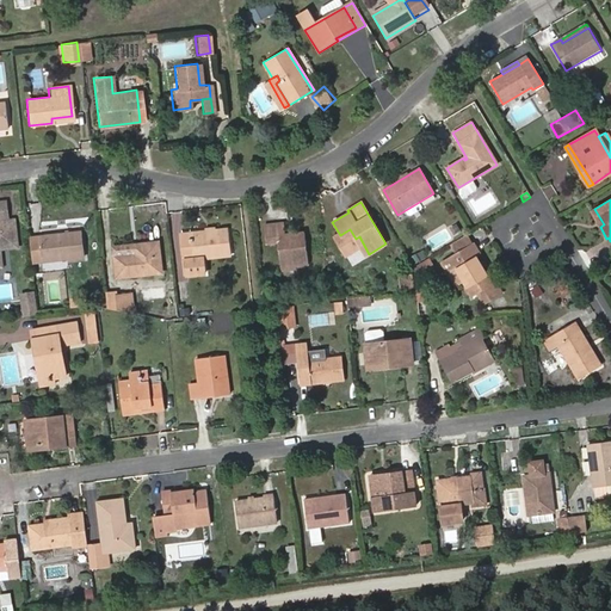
[(594,209),(591,211),(600,227),(604,224),(594,209)]
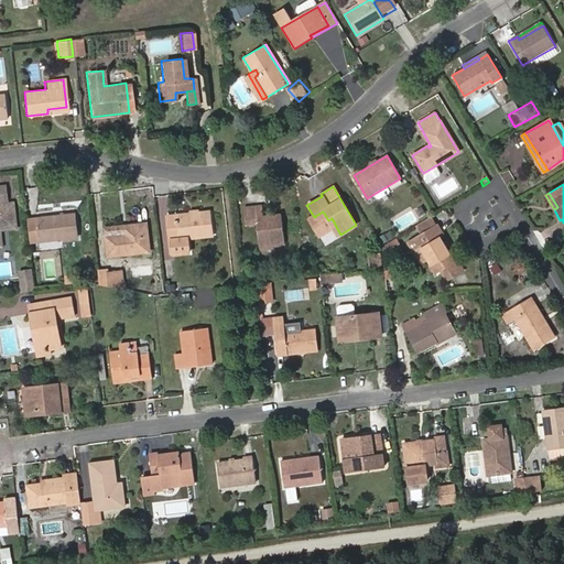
[(14,212),(13,204),(4,205),(6,213),(14,212)]
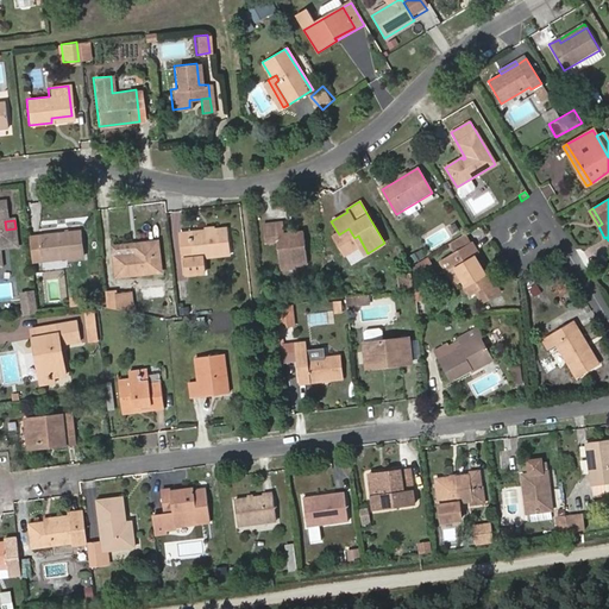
[(0,268),(1,269),(0,256),(0,250),(18,249),(16,228),(6,230),(5,221),(0,221),(0,268)]
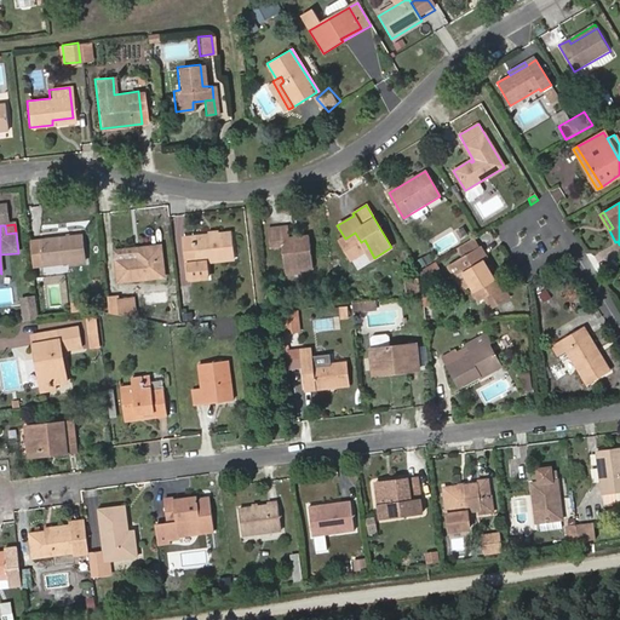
[(268,229),(270,248),(282,247),(281,240),(290,239),(288,227),(268,229)]
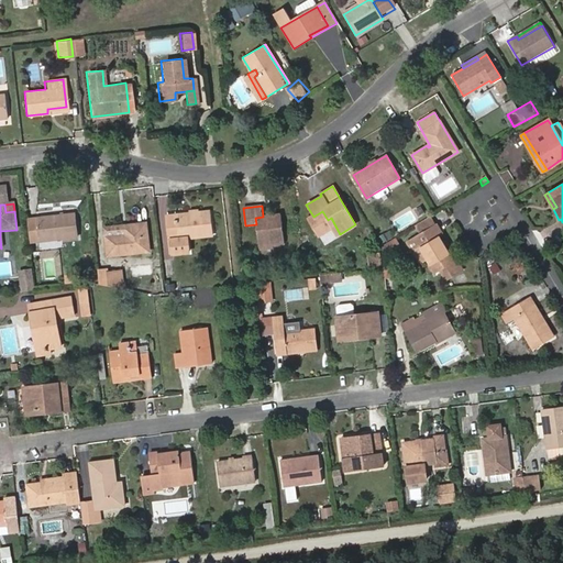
[(187,239),(212,235),(210,212),(198,213),(189,214),(175,216),(175,217),(177,233),(170,235),(173,255),(189,254),(187,239)]
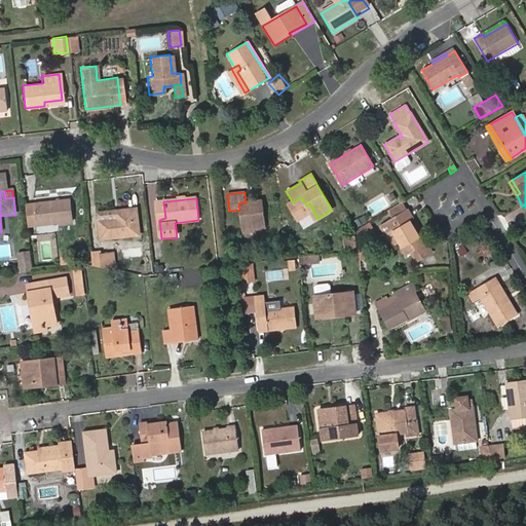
[(30,227),(71,222),(69,199),(57,201),(40,203),(28,204),(30,227)]
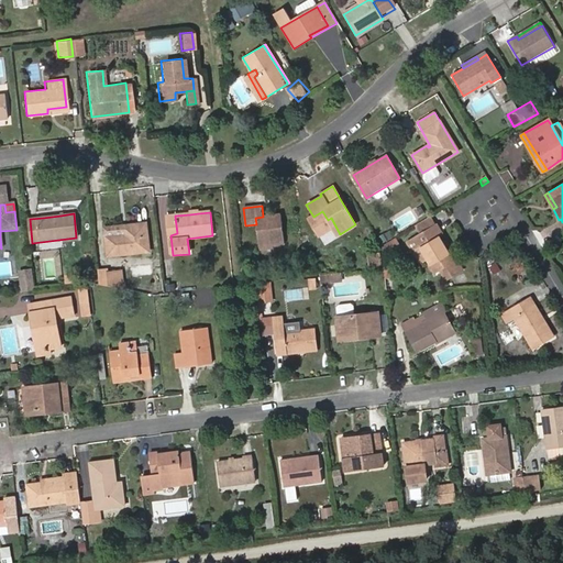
[(272,245),(284,244),(280,214),(263,217),(255,218),(256,224),(258,246),(272,245)]
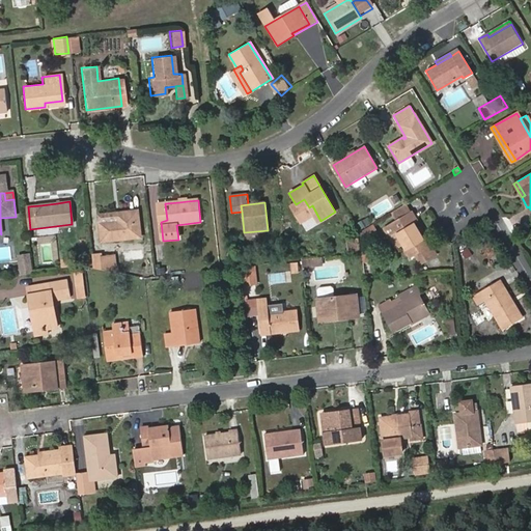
[(158,205),(160,222),(161,222),(167,220),(165,204),(158,205)]
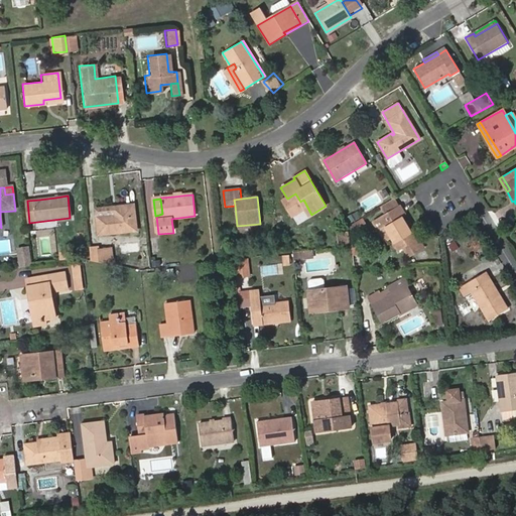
[(394,199),(380,208),(385,217),(399,208),(394,199)]
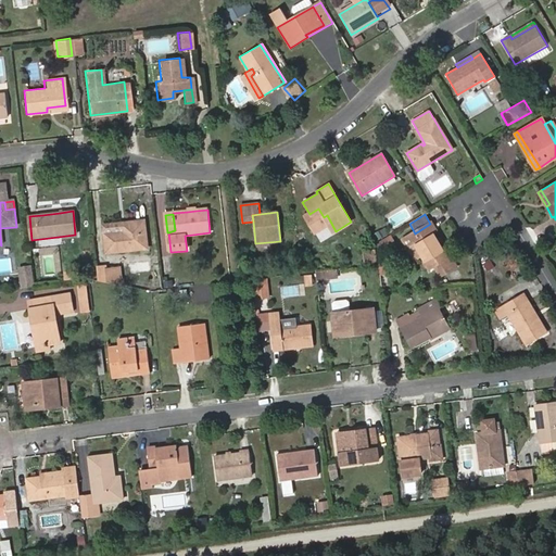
[(332,234),(336,231),(327,215),(324,217),(332,234)]
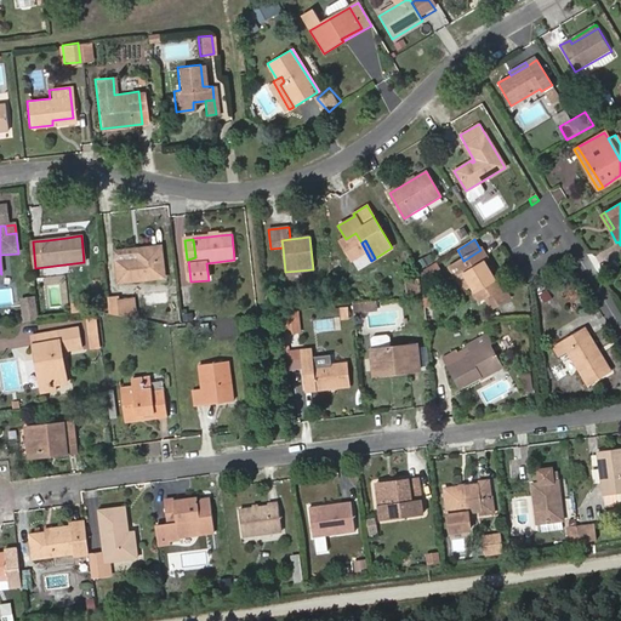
[(118,283),(164,278),(160,246),(138,249),(140,257),(114,260),(118,283)]
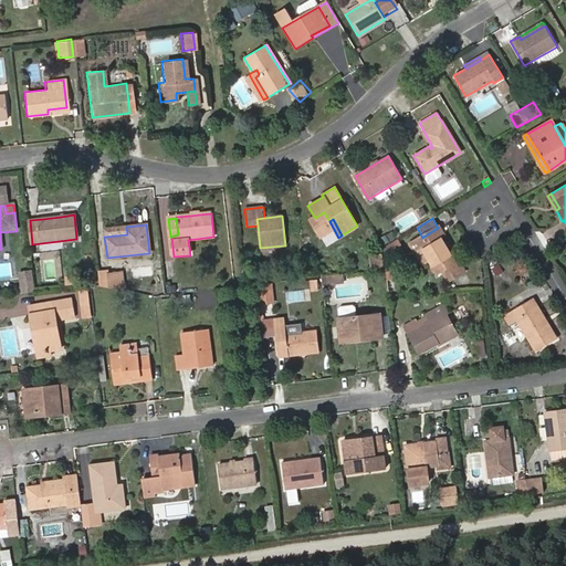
[(126,227),(104,230),(104,237),(127,234),(126,227)]
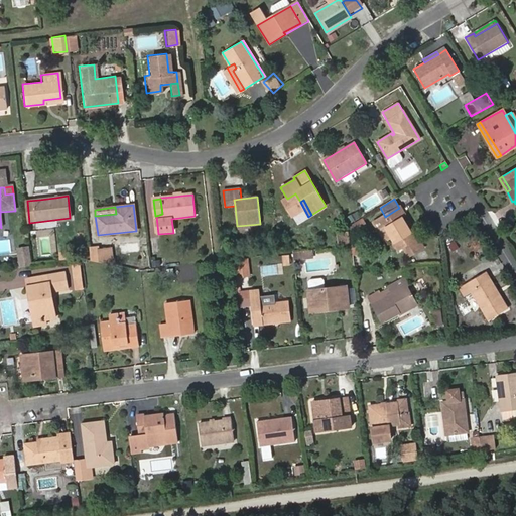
[(408,228),(405,223),(401,217),(404,215),(399,208),(385,217),(374,223),(385,243),(392,239),(399,252),(404,248),(410,257),(424,249),(418,239),(416,241),(408,228)]
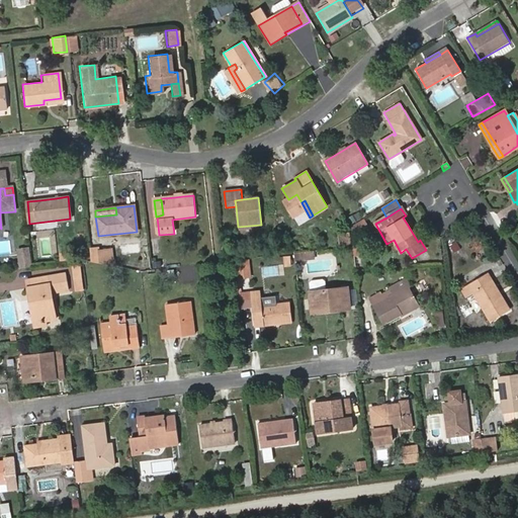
[(366,232),(368,227),(364,221),(352,228),(357,237),(366,232)]
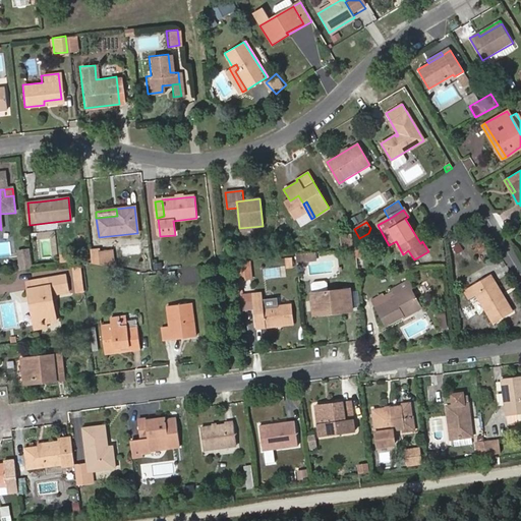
[(91,251),(93,264),(101,265),(100,253),(99,250),(91,251)]
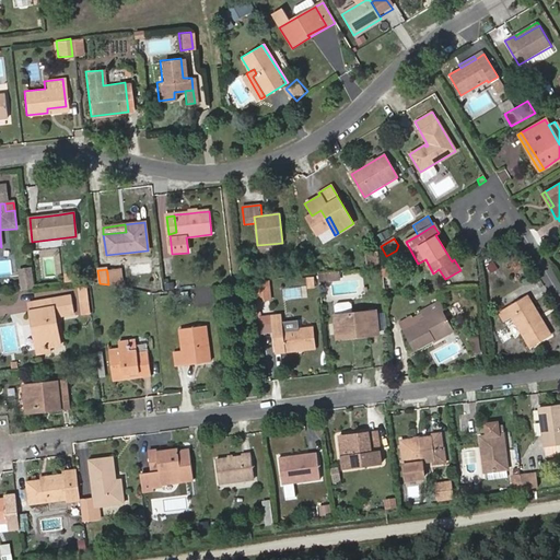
[(30,270),(21,271),(22,279),(31,279),(30,270)]
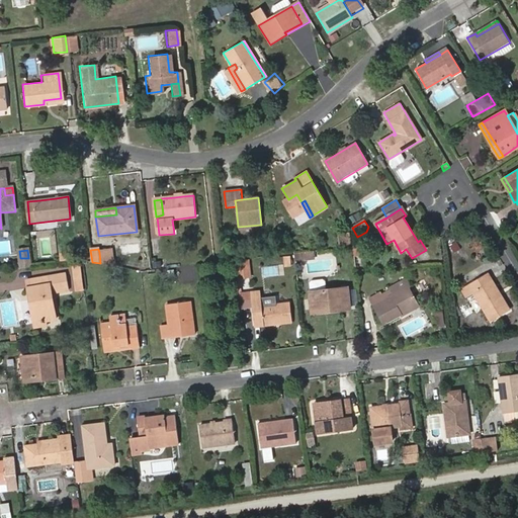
[(100,263),(115,266),(113,250),(99,252),(100,263)]
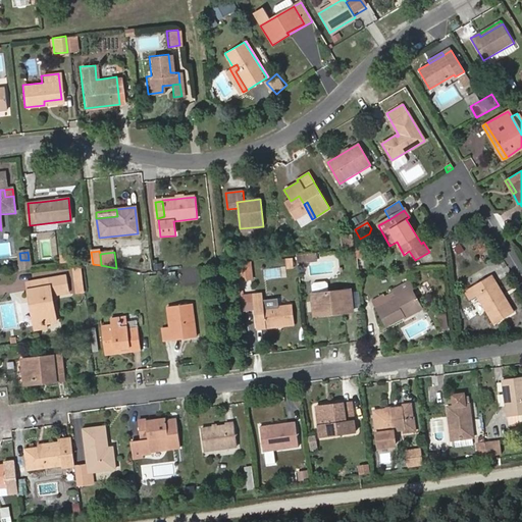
[(297,256),(297,262),(316,260),(315,253),(297,256)]
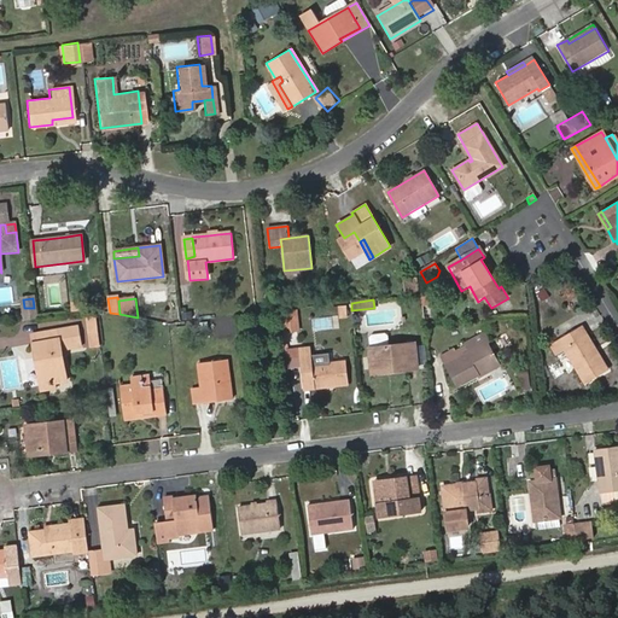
[(25,318),(35,316),(34,308),(24,308),(25,318)]
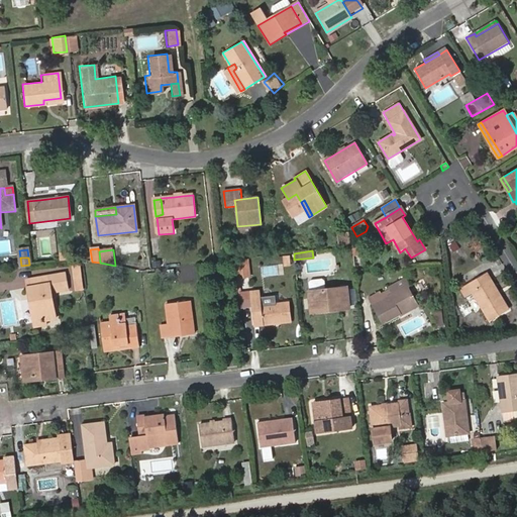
[(238,278),(249,277),(247,260),(236,261),(238,278)]
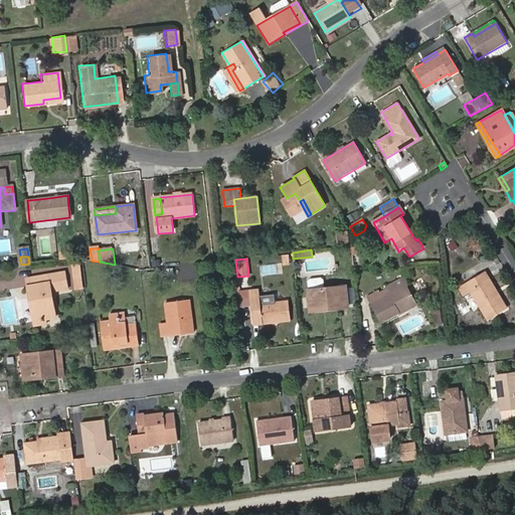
[(82,262),(72,264),(76,289),(88,287),(82,262)]
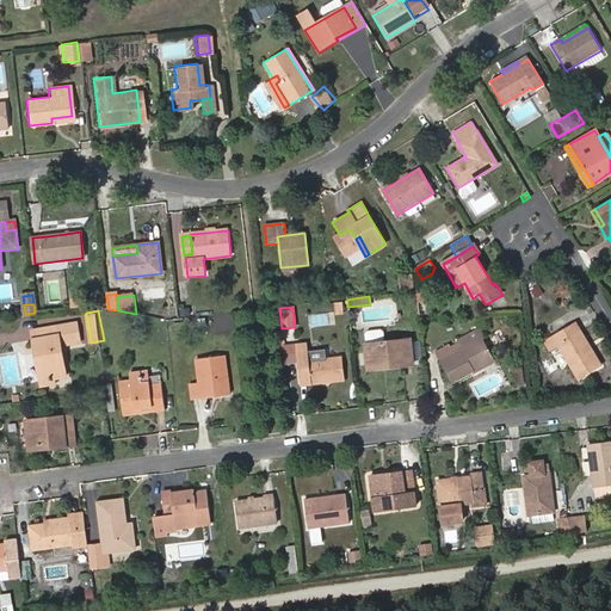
[(584,346),(587,344),(573,320),(542,338),(549,350),(557,345),(578,380),(600,366),(594,356),(591,357),(584,346)]
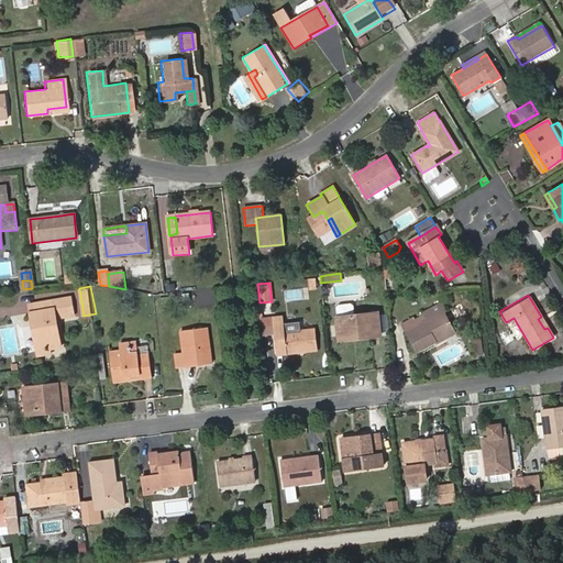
[(50,349),(62,346),(57,319),(76,316),(73,298),(36,304),(37,311),(31,312),(33,324),(37,323),(41,350),(50,349)]
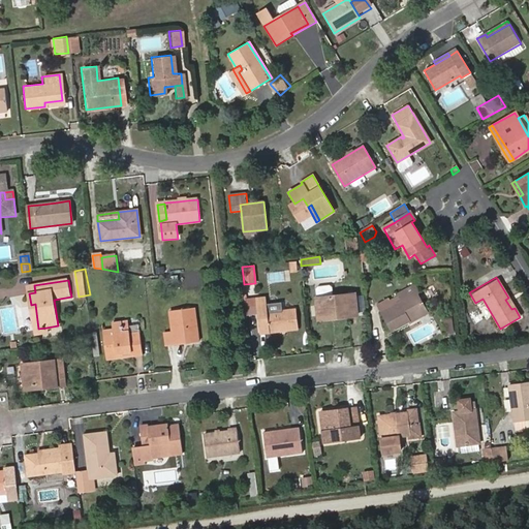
[(408,319),(425,309),(416,293),(418,291),(414,283),(398,293),(401,300),(380,311),(392,332),(409,321),(408,319)]
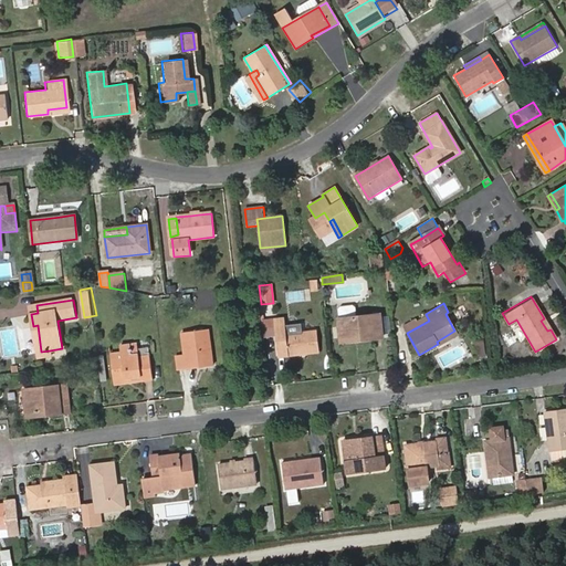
[(373,336),(380,335),(378,315),(354,317),(353,308),(350,306),(338,308),(336,311),(337,320),(336,321),(339,339),(354,338),(354,342),(373,339),(373,336)]
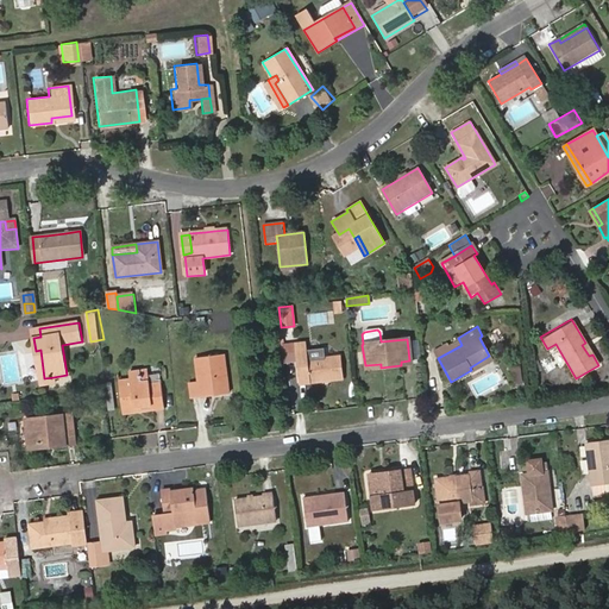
[(294,352),(305,352),(303,343),(294,344),(294,352)]
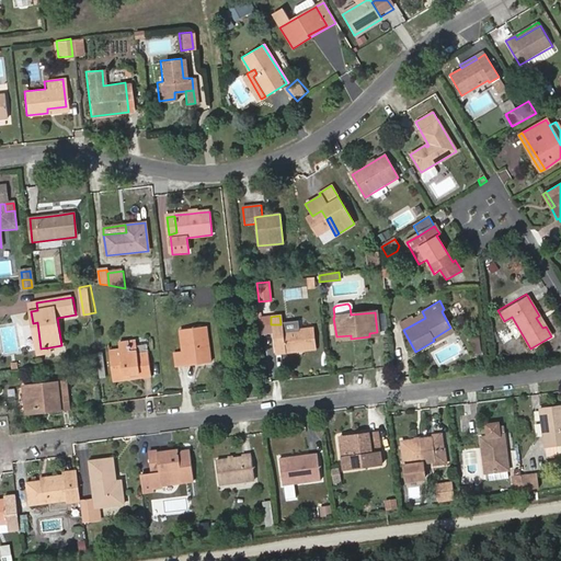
[(546,327),(539,316),(536,318),(542,328),(546,327)]
